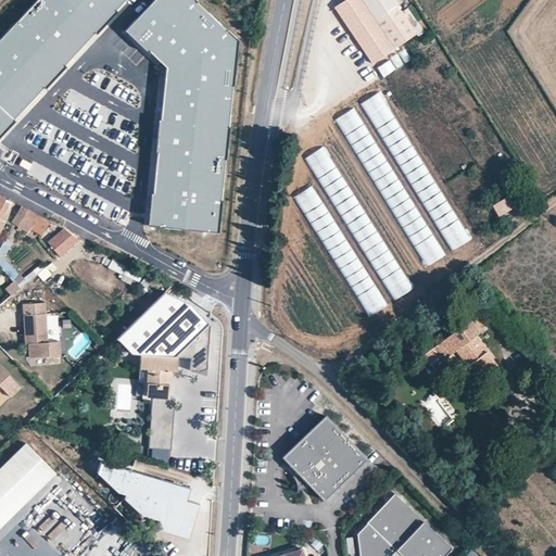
[(34,0),(0,37),(0,135),(128,0),(34,0)]
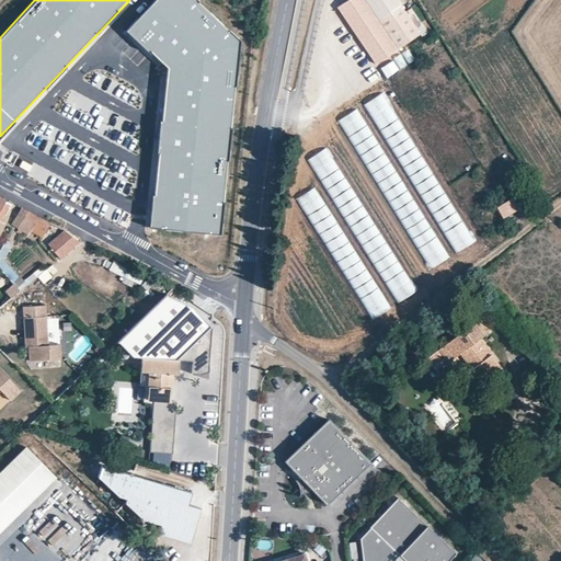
[(196,0),(152,0),(124,31),(163,68),(147,225),(220,233),(240,42),(196,0)]
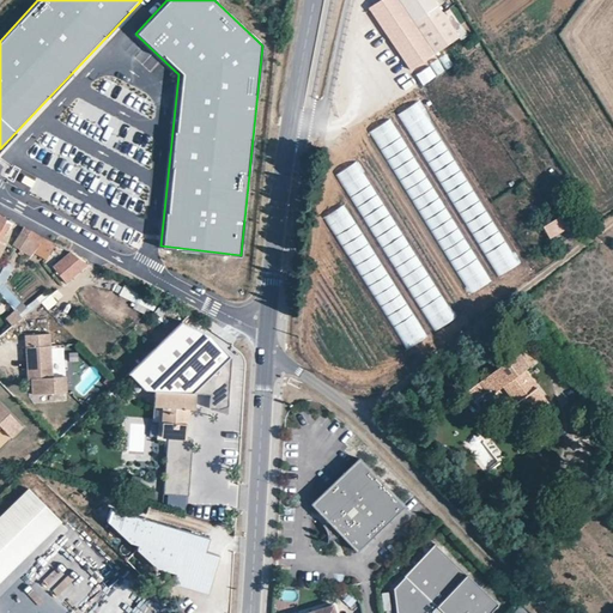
[(435,54),(399,0),(382,0),(369,10),(390,41),(410,70),(435,54)]
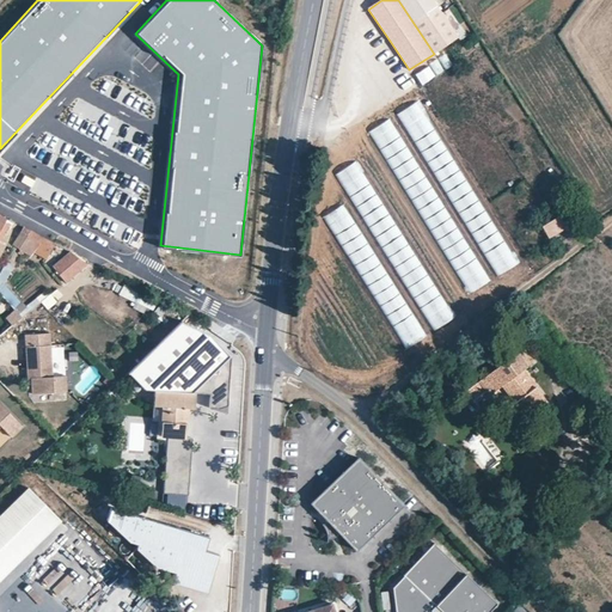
[(432,0),(398,0),(434,54),(457,38),(432,0)]
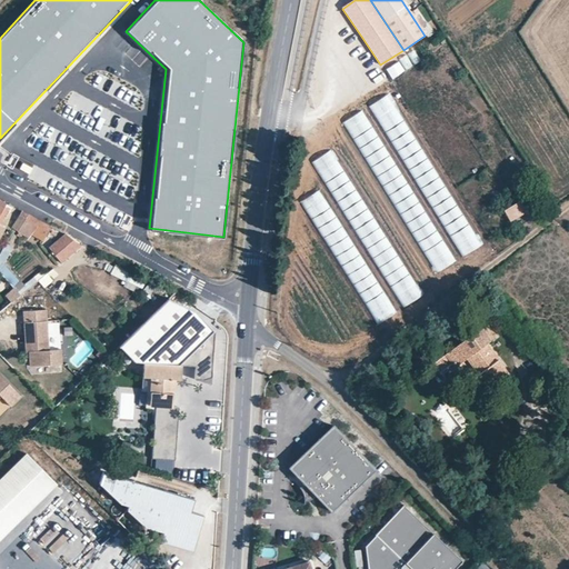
[(413,12),(421,25),(426,22),(418,9),(413,12)]
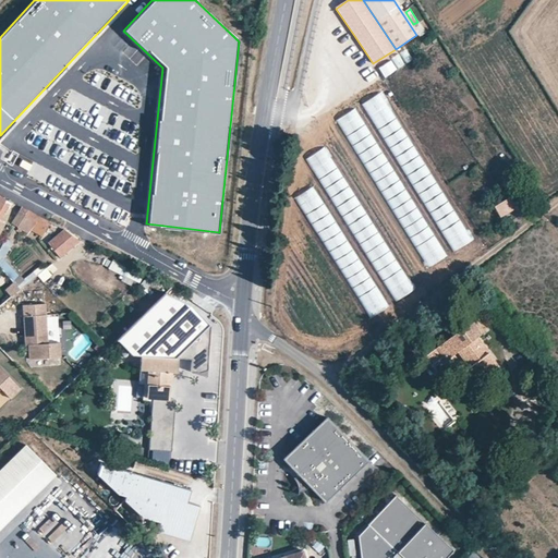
[(385,79),(398,70),(391,60),(378,69),(385,79)]
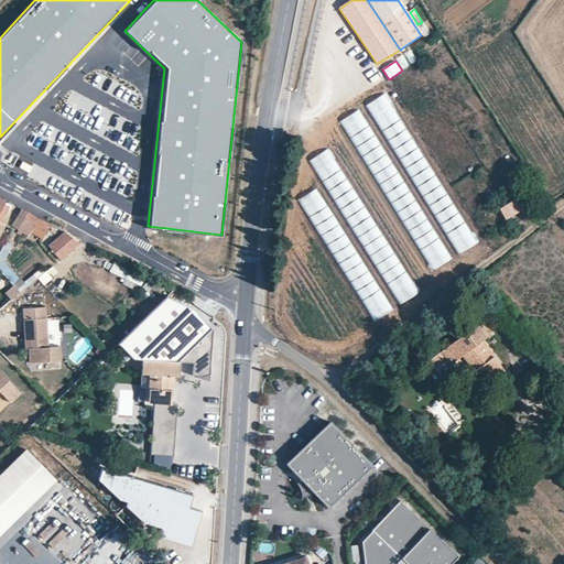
[(62,204),(65,197),(35,184),(33,190),(62,204)]
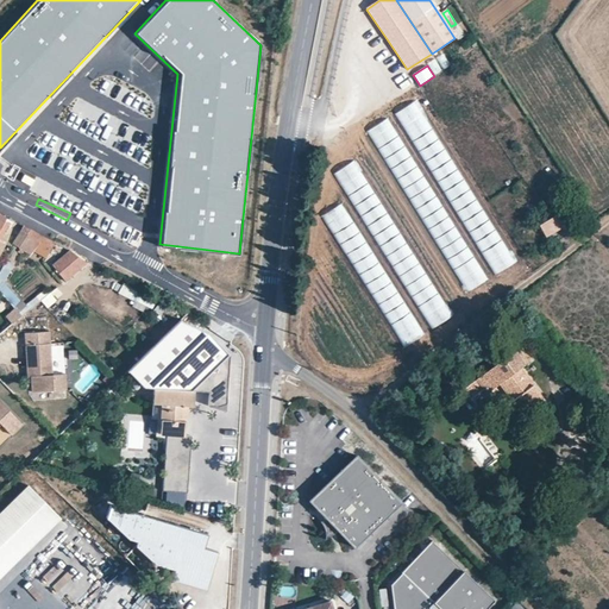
[(74,205),(69,223),(77,225),(82,207),(74,205)]
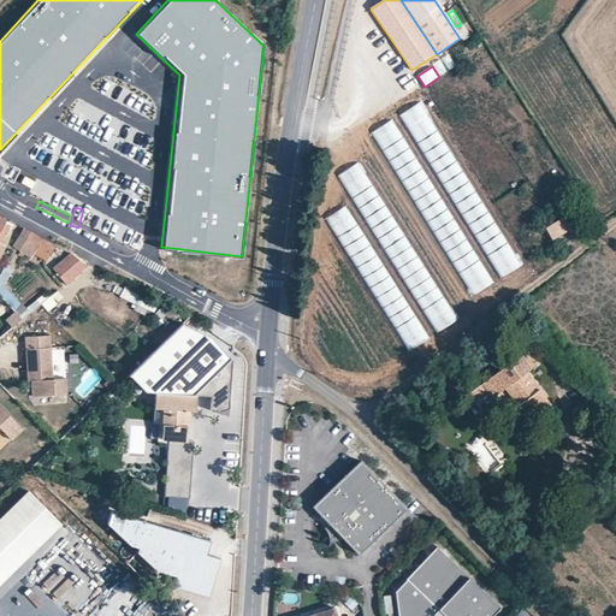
[(0,261),(3,262),(9,249),(0,243),(0,238),(10,219),(0,214),(0,261)]
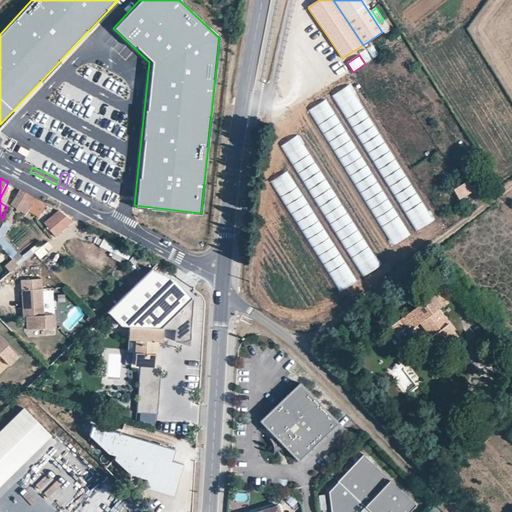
[(452,190),(459,201),(477,189),(470,178),(452,190)]
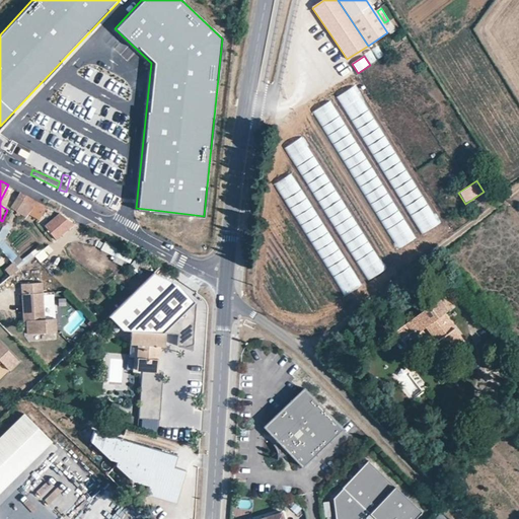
[(30,209),(41,215),(45,206),(24,196),(18,207),(28,212),(30,209)]
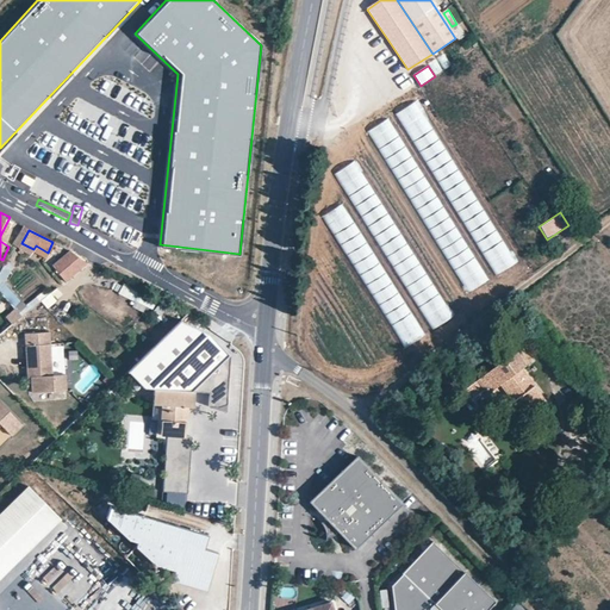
[(54,266),(67,281),(85,267),(72,250),(54,266)]
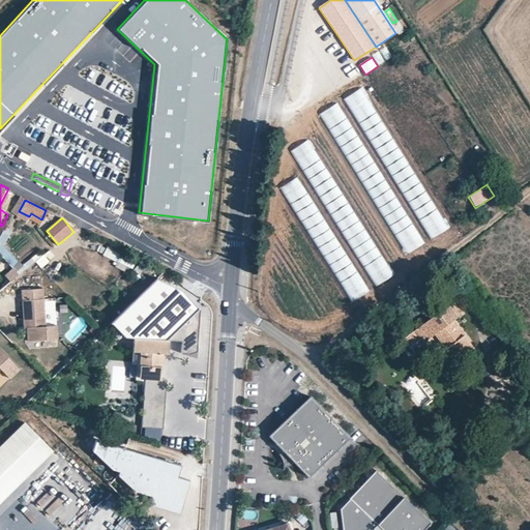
[(8,282),(15,275),(8,269),(2,275),(8,282)]
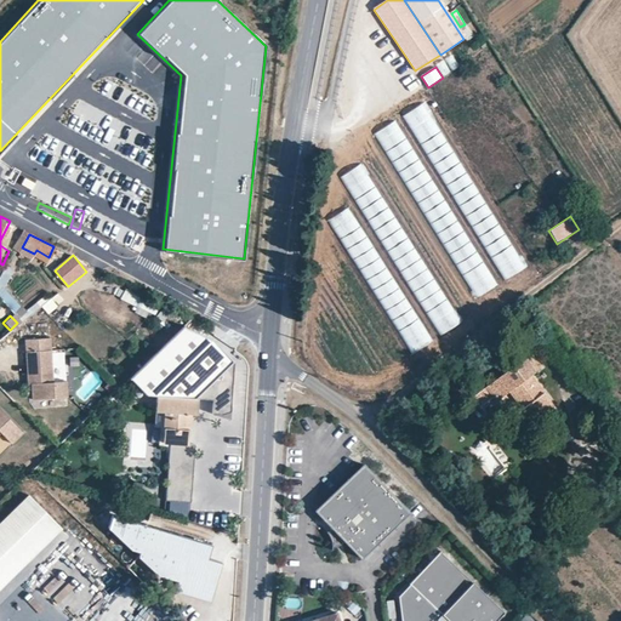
[(209,414),(218,415),(227,410),(228,362),(211,343),(177,328),(126,379),(146,397),(155,397),(197,399),(210,400),(209,414)]
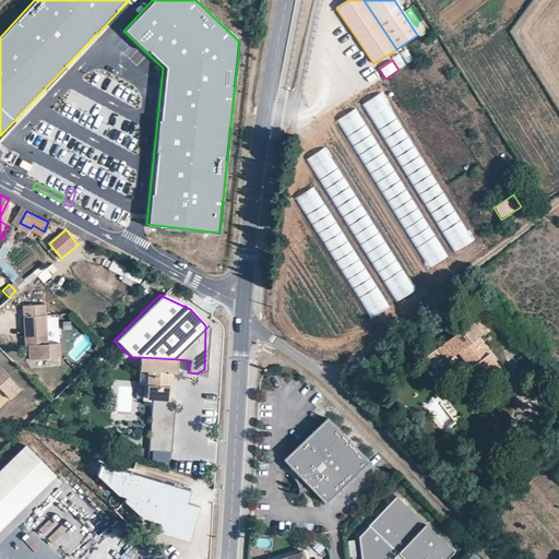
[(47,342),(45,302),(22,304),(24,335),(27,335),(27,344),(28,357),(60,356),(59,342),(47,342)]
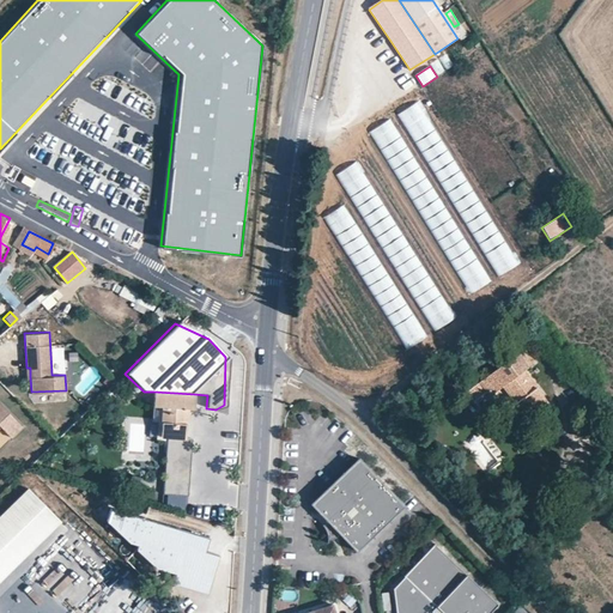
[(501,387),(526,419),(548,402),(523,369),(533,362),(522,347),(468,389),(461,395),(468,405),(475,399),(485,392),(489,396),(501,387)]
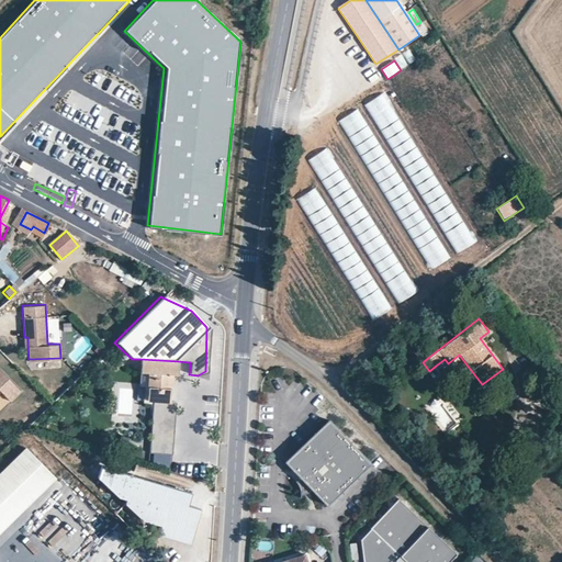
[(149,402),(170,403),(172,374),(178,374),(178,361),(141,359),(141,372),(148,372),(146,402),(149,402)]
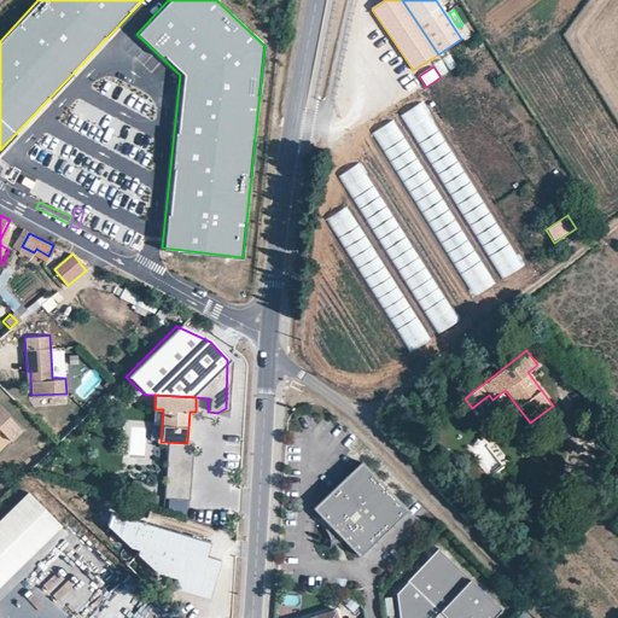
[(23,429),(0,404),(0,430),(1,429),(12,439),(23,429)]
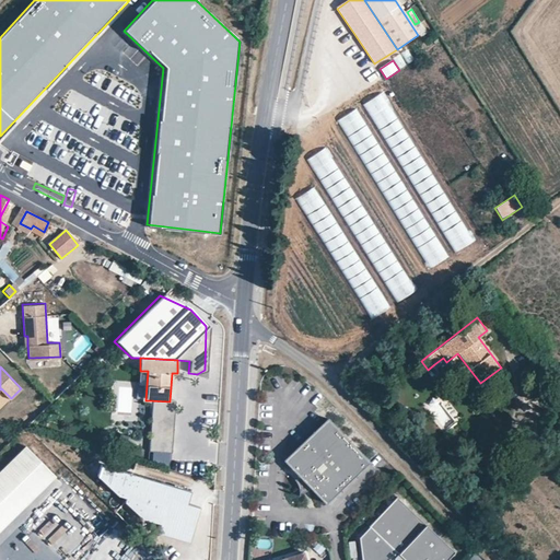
[(173,401),(170,401),(149,400),(147,450),(171,451),(172,421),(173,401)]
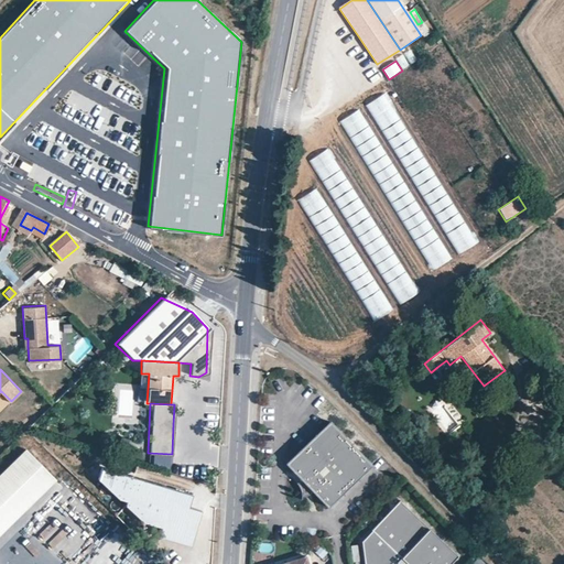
[(331,422),(288,465),(331,508),(373,465),(331,422)]
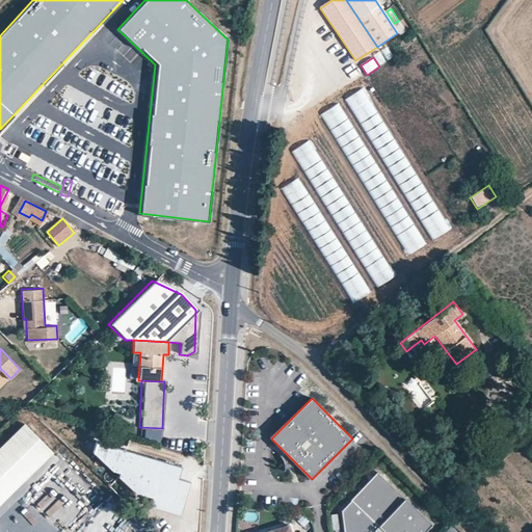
[(0,507),(54,455),(26,426),(0,451),(0,507)]
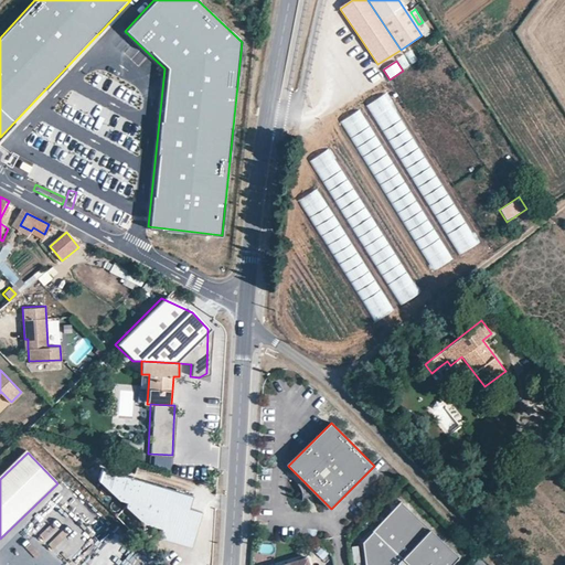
[(104,471),(100,483),(123,502),(130,505),(129,509),(147,525),(164,531),(162,540),(194,550),(204,514),(191,511),(193,504),(195,498),(104,471)]
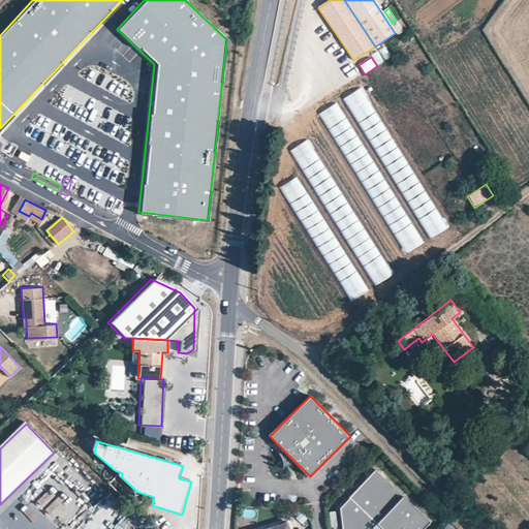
[(421,528),(430,521),(376,468),(340,505),(342,528),(364,528),(374,520),(383,528),(421,528)]
